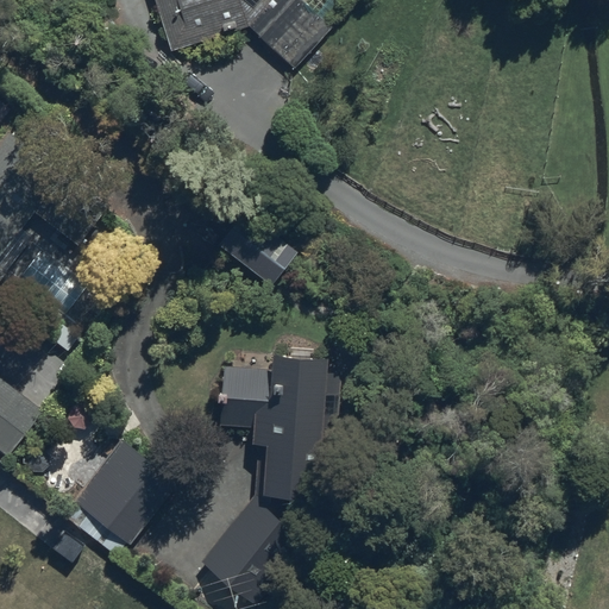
[(155,0),(171,50),(250,25),(296,68),(333,25),(305,0),(155,0)]
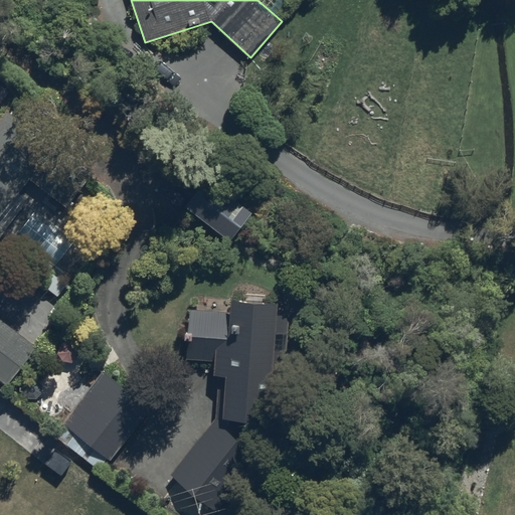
[(252,212),(208,175),(186,203),(230,239),(252,212)]
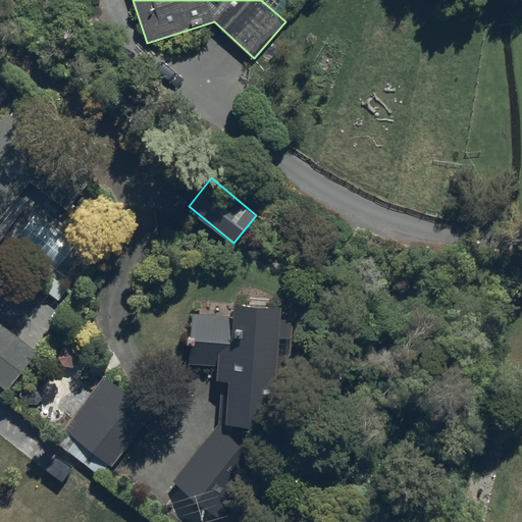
[(276,423),(284,302),(237,300),(236,314),(194,312),(193,331),(190,331),(189,343),(191,343),(190,362),(218,363),(218,377),(221,377),(218,420),(171,478),(221,518),(267,459),(244,440),(250,432),(235,420),(276,423)]
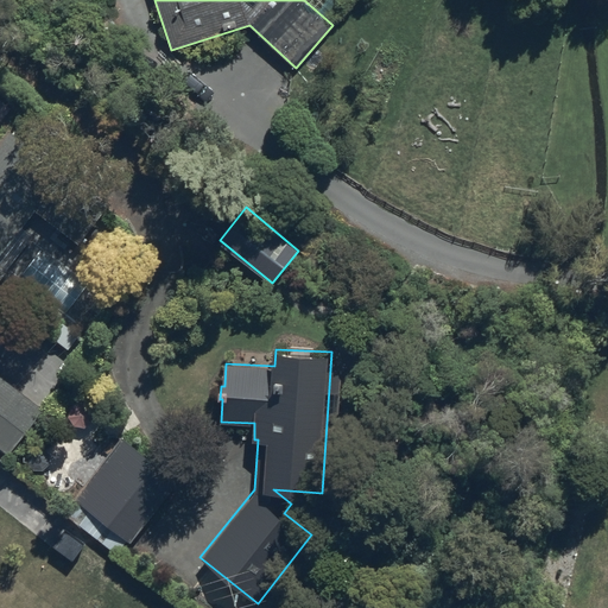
[(45,410),(0,373),(0,448),(10,455),(45,410)]
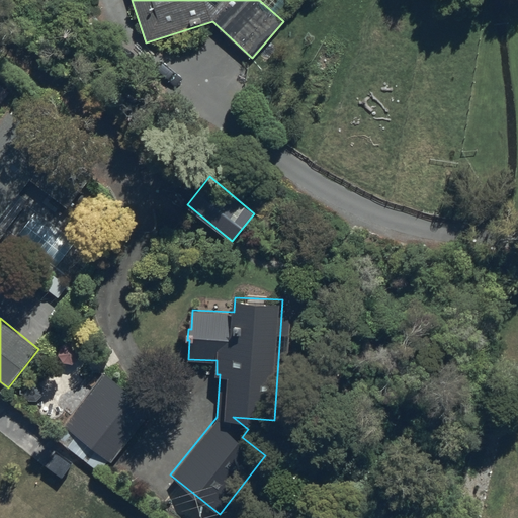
[(152,410),(104,371),(63,423),(110,461),(152,410)]
